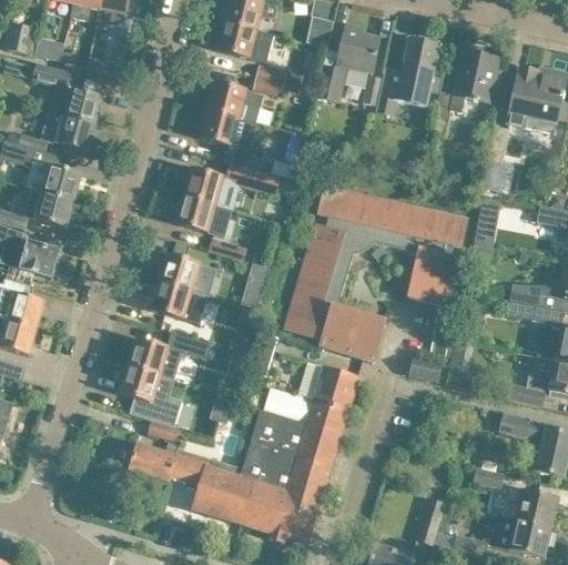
[(99,10),(101,0),(74,0),(73,4),(72,4),(70,17),(88,20),(90,9),(99,10)]
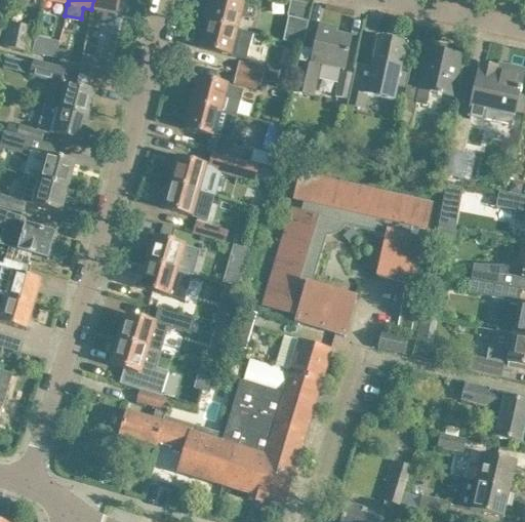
[(93,0),(91,9),(88,25),(99,27),(101,22),(114,24),(118,0),(93,0)]
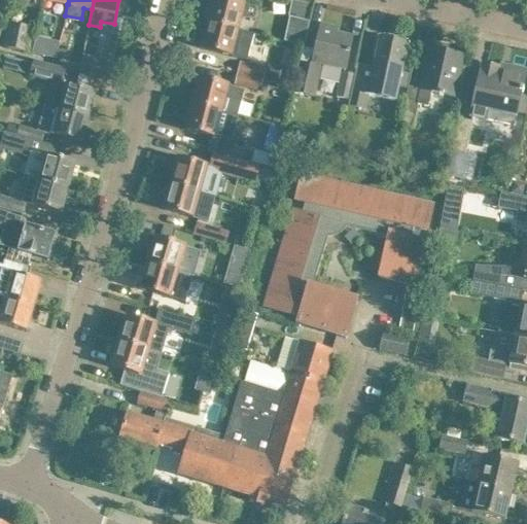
[(212,0),(211,7),(208,6),(206,16),(209,18),(208,21),(239,29),(239,28),(242,15),(254,16),(257,5),(235,0),(212,0)]
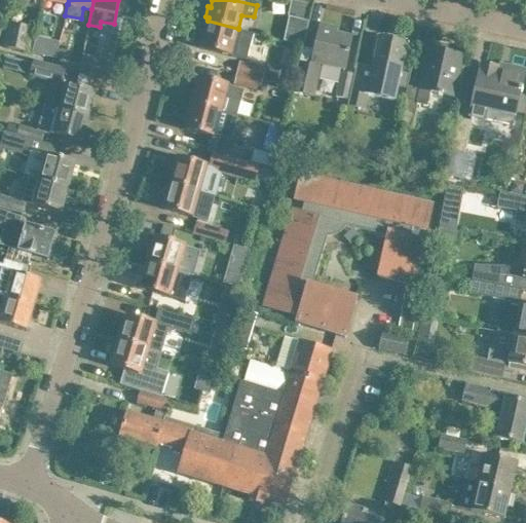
[(47,33),(61,35),(66,7),(53,5),(47,33)]
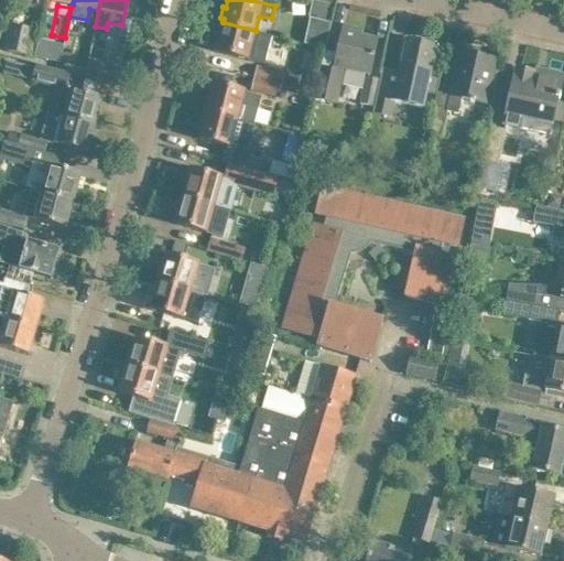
[(310,15),(304,42),(322,46),(325,46),(331,21),(310,15)]
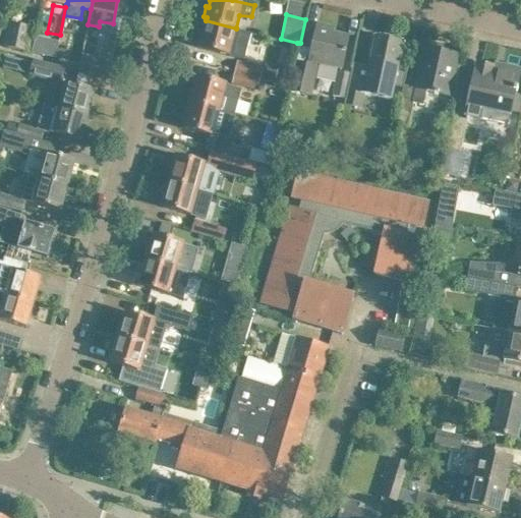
[(12,20),(7,44),(23,48),(29,24),(12,20)]
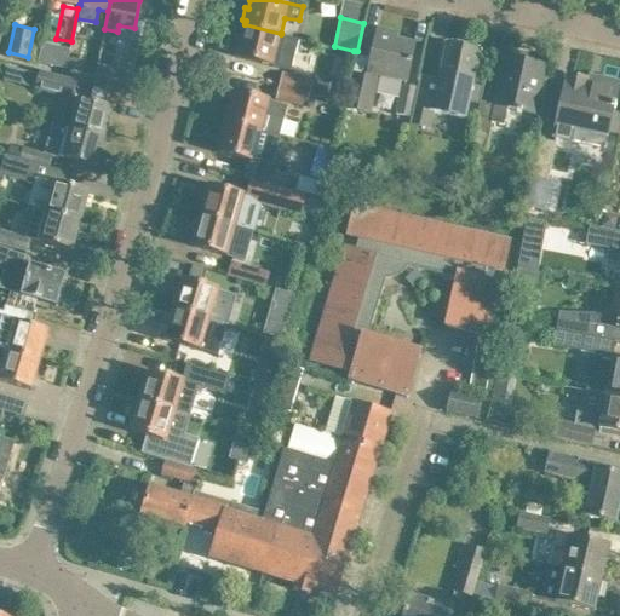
[(298,38),(281,33),(281,34),(245,24),(244,28),(240,28),(237,40),(240,40),(236,55),(291,68),(298,38)]
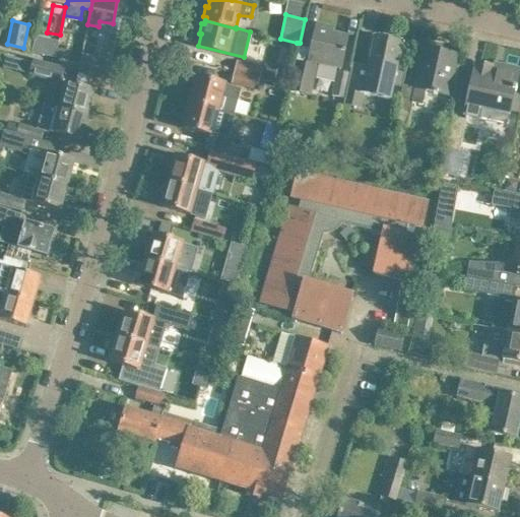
[(297,43),(285,88),(295,90),(298,80),(308,83),(314,60),(338,65),(340,66),(347,36),(331,33),(332,25),(317,22),(311,49),(301,47),(301,44),(300,43),(297,43)]
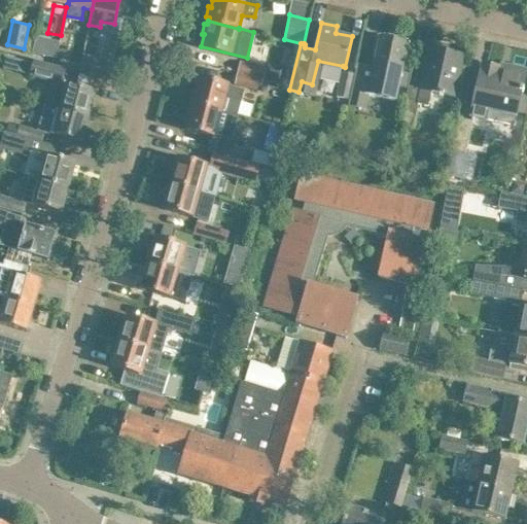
[(44,55),(47,38),(36,35),(32,53),(44,55)]
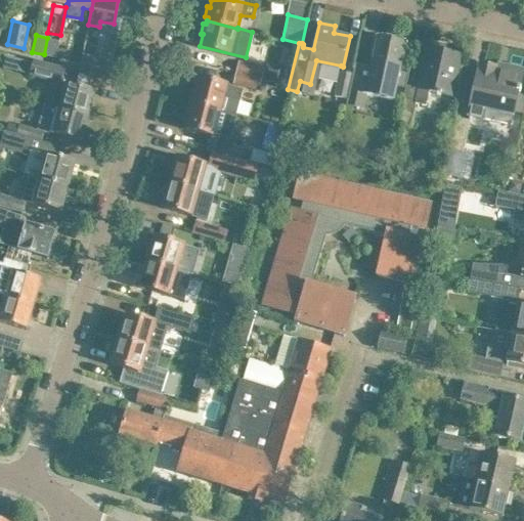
[(391,99),(404,42),(378,36),(370,68),(354,64),(352,74),(347,97),(356,99),(358,93),(391,99)]
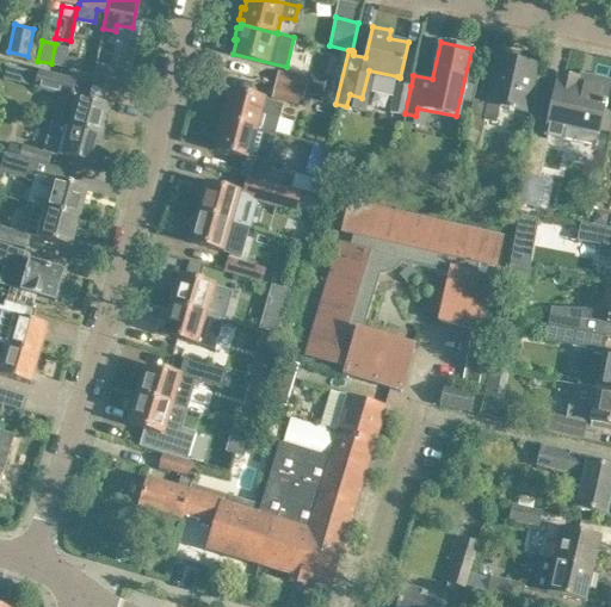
[(526,110),(537,63),(504,56),(498,85),(491,84),(487,99),(473,97),(469,112),(470,112),(463,141),(479,144),(485,117),(497,119),(499,104),(526,110)]
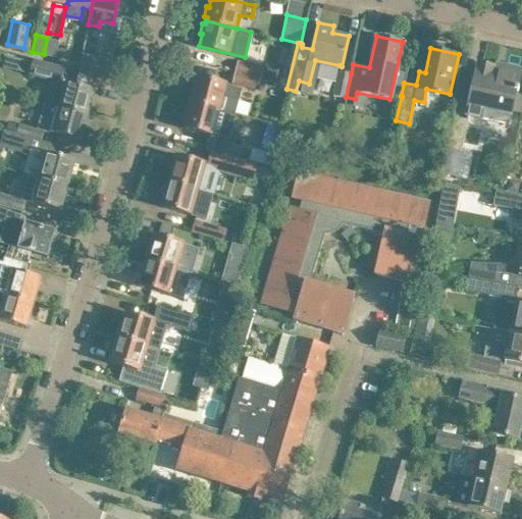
[(82,55),(81,55),(61,50),(57,63),(62,64),(61,66),(65,67),(77,71),(82,55)]
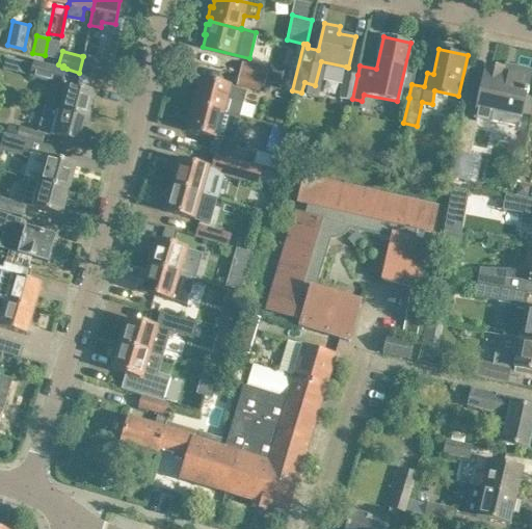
[(112,65),(111,65),(112,61),(83,53),(82,56),(83,56),(79,73),(108,80),(112,65)]
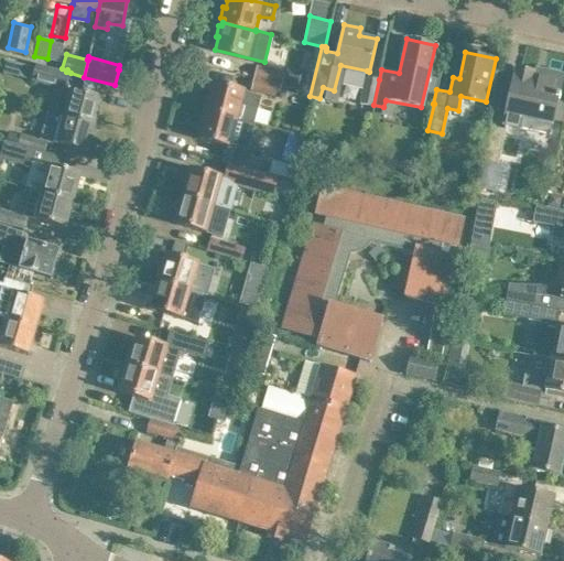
[(35,62),(31,78),(52,84),(66,87),(71,73),(66,72),(67,69),(62,68),(35,62)]
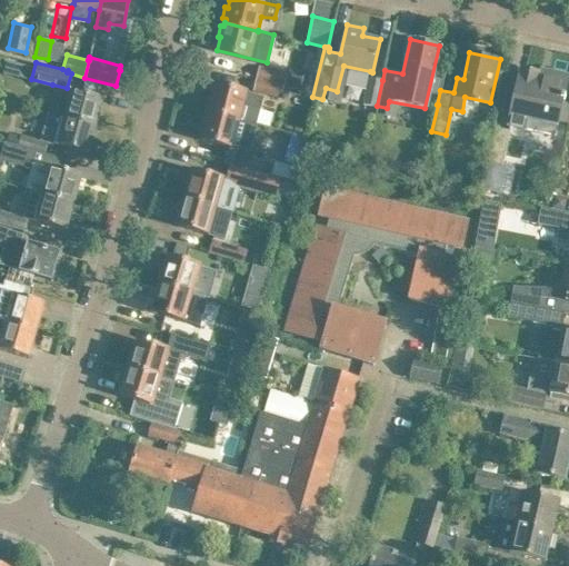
[(259,63),(256,77),(283,85),(287,71),(259,63)]
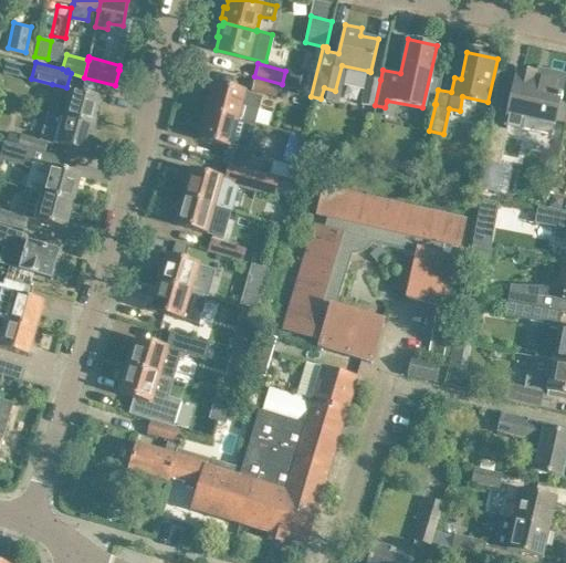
[(554,123),(559,98),(562,98),(562,94),(561,93),(563,81),(535,75),(536,71),(517,66),(504,125),(521,129),(524,116),(554,123)]
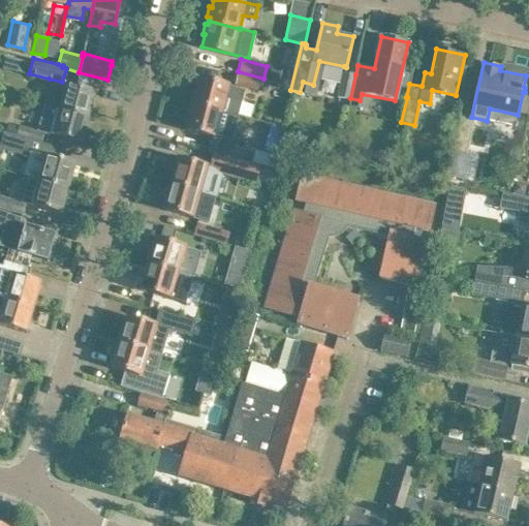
[(263,79),(238,71),(235,81),(260,89),(263,79)]
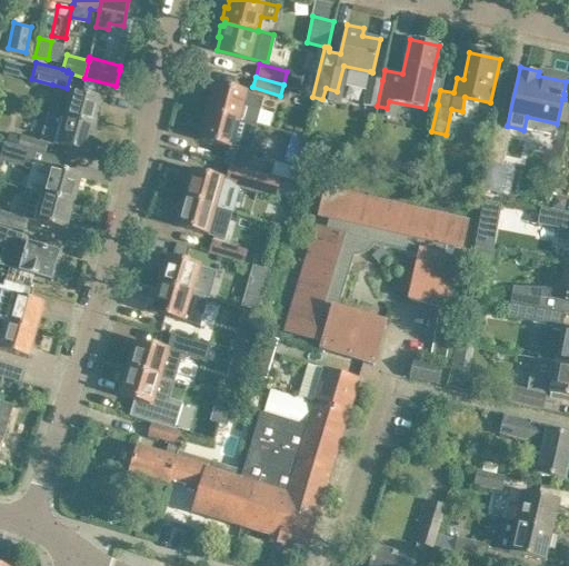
[(377,106),(382,80),(369,77),(362,103),(377,106)]
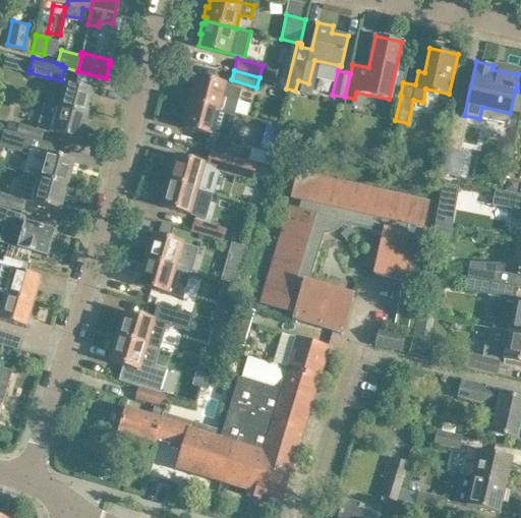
[(241,88),(237,87),(196,75),(193,88),(190,87),(187,97),(190,98),(189,101),(235,113),(241,88)]
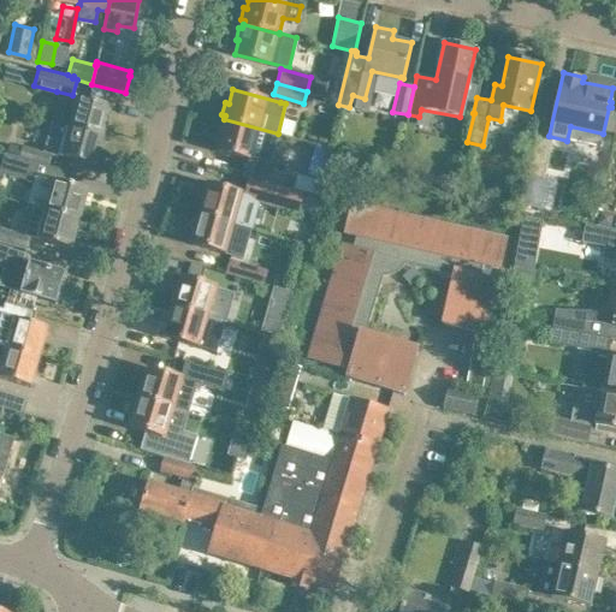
[(102,134),(111,105),(80,96),(78,96),(57,91),(51,114),(52,114),(51,120),(102,134)]
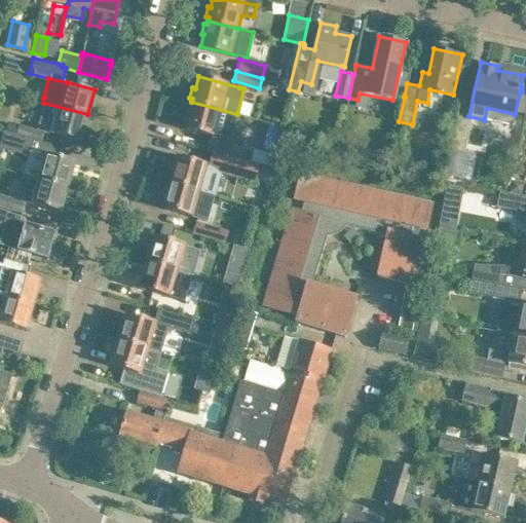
[(226,155),(237,114),(191,102),(190,105),(188,105),(185,115),(188,115),(185,127),(211,135),(207,150),(215,152),(215,151),(226,155)]
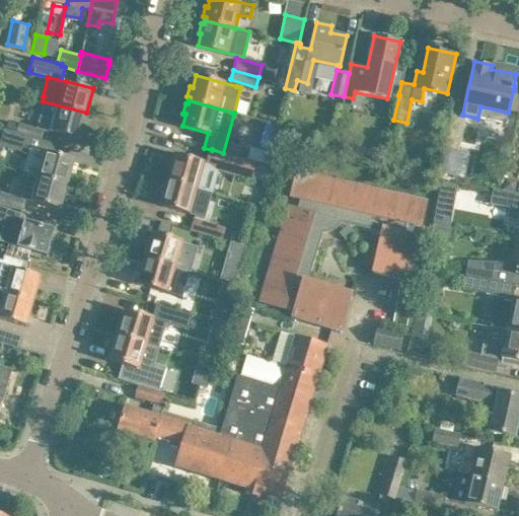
[(40,139),(41,138),(44,127),(54,130),(53,131),(80,138),(86,113),(43,101),(35,125),(19,121),(18,122),(8,119),(5,127),(6,128),(5,130),(40,139)]
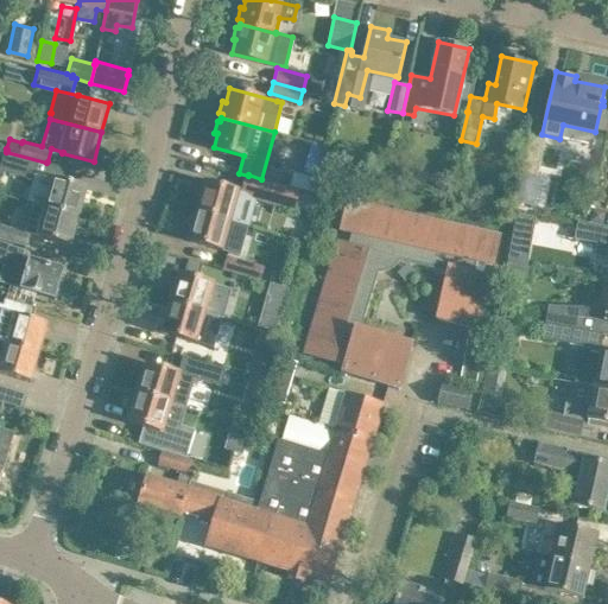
[(529,134),(520,171),(537,175),(545,138),(529,134)]
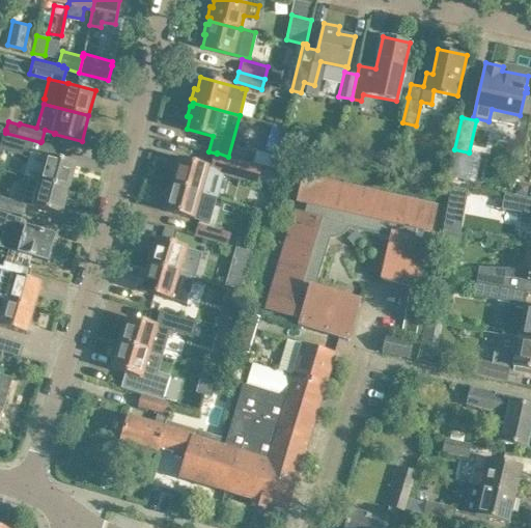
[(56,145),(42,141),(40,142),(5,133),(1,148),(28,156),(22,175),(28,176),(68,188),(76,162),(53,156),(56,145)]
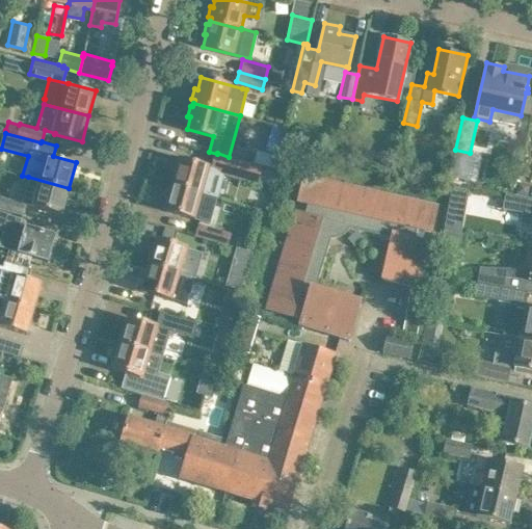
[(277,155),(257,149),(253,162),(273,168),(277,155)]
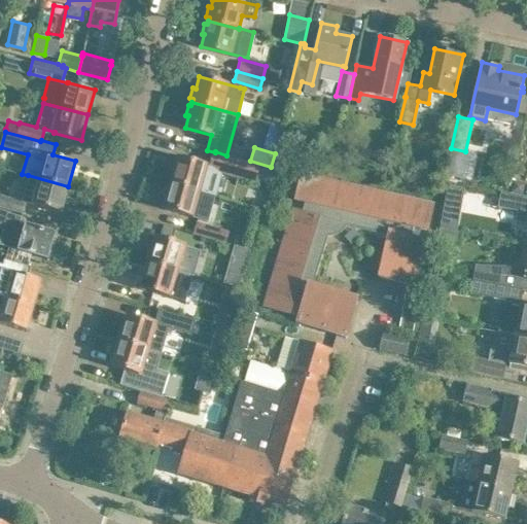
[(171,168),(168,178),(171,179),(170,182),(200,190),(214,195),(221,170),(252,178),(256,163),(242,159),(241,160),(226,155),(215,151),(215,152),(211,166),(177,156),(174,169),(171,168)]
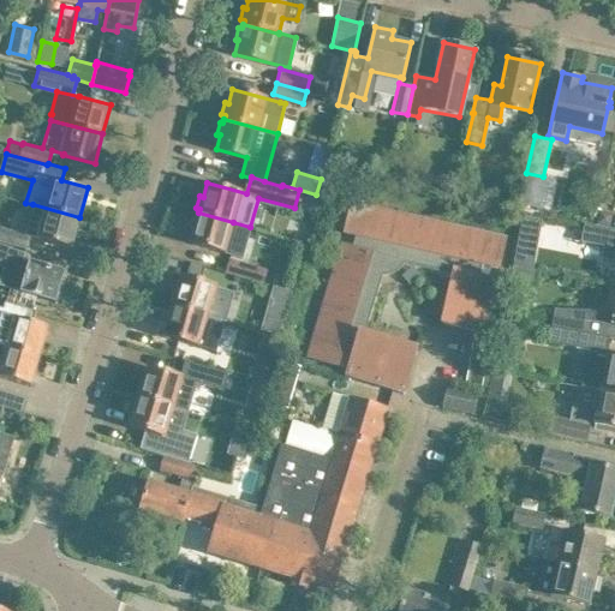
[(353,245),(341,241),(308,355),(347,367),(346,373),(404,391),(418,347),(364,331),(382,271),(387,270),(398,264),(401,261),(453,273),(442,321),(482,330),(494,276),(489,275),(491,265),(500,267),(506,235),(351,201),(344,232),(356,234),(353,245)]
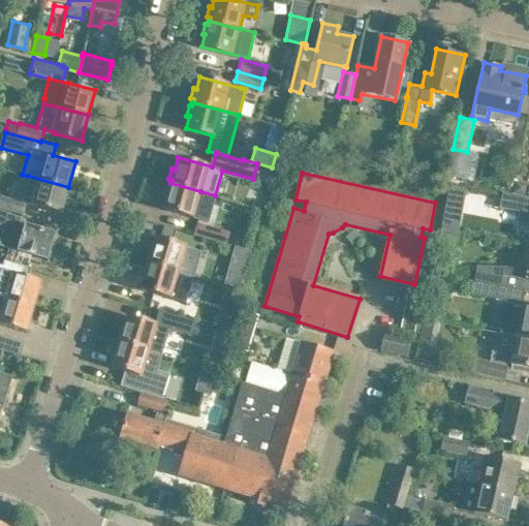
[(61,212),(68,187),(28,176),(22,198),(0,192),(0,207),(22,213),(25,202),(33,205),(61,212)]
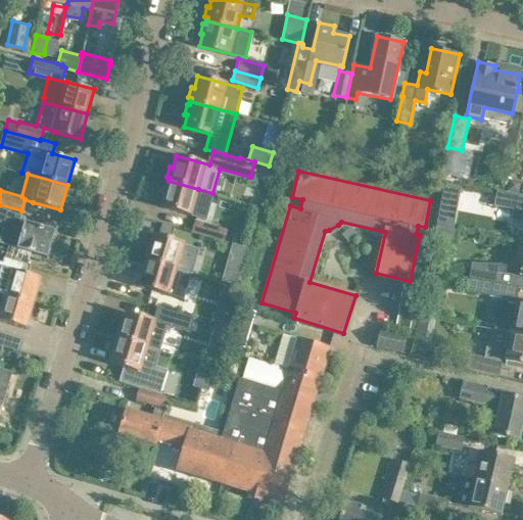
[(164,194),(161,205),(191,215),(206,218),(212,193),(198,189),(169,181),(168,184),(165,183),(162,193),(164,194)]
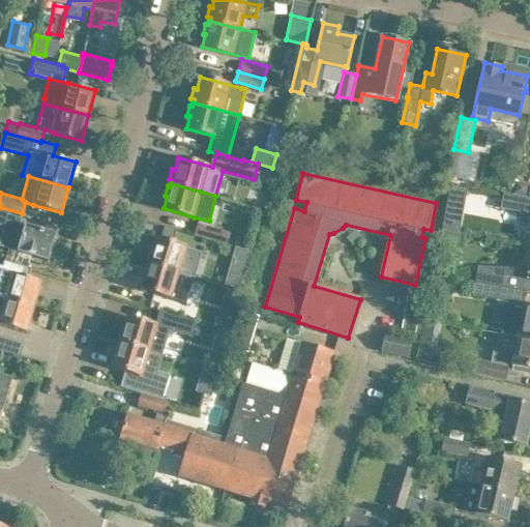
[(521,221),(529,222),(529,196),(505,192),(503,205),(523,209),(521,221)]
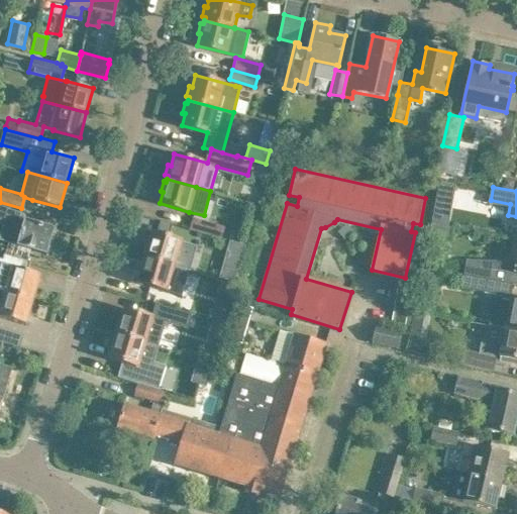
[(0,222),(4,224),(4,225),(3,225),(0,232),(0,237),(46,251),(54,227),(20,217),(22,212),(0,204),(0,222)]
